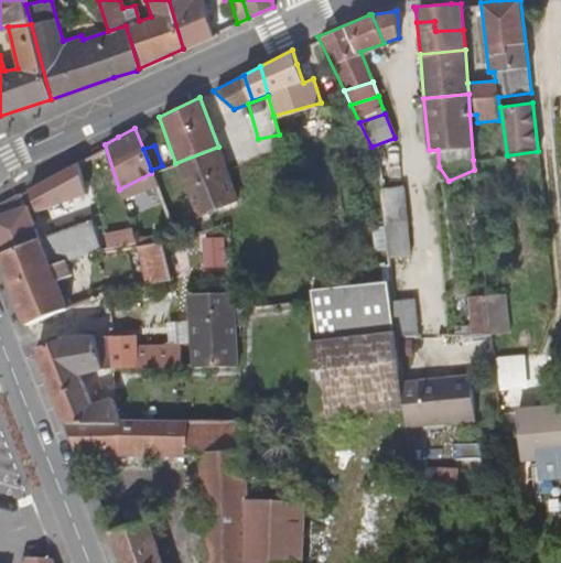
[(237,201),(218,147),(175,163),(196,217),(237,201)]
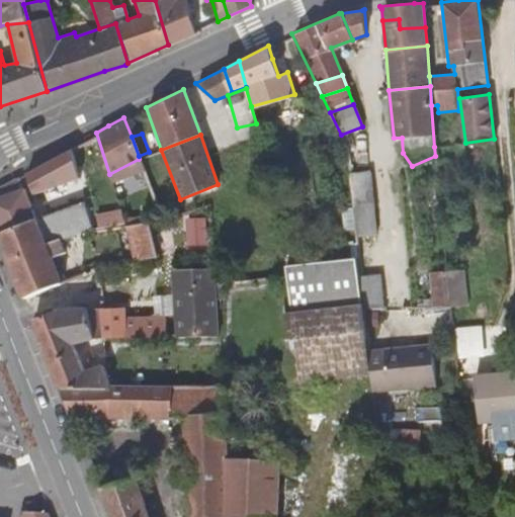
[(70,147),(25,172),(31,192),(77,175),(70,147)]
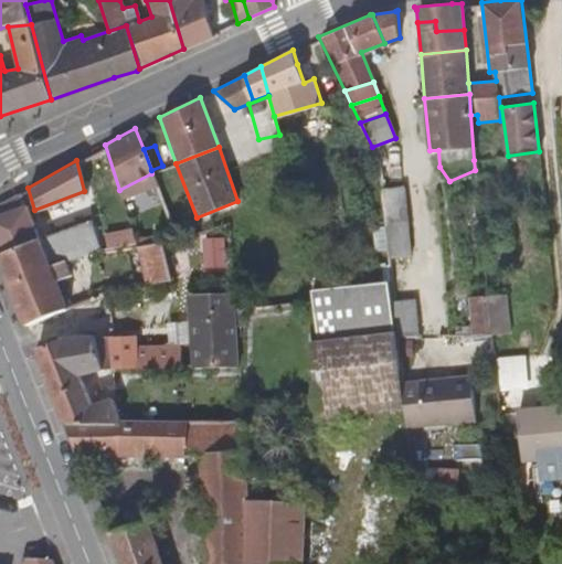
[(157,189),(168,220),(183,214),(175,184),(157,189)]
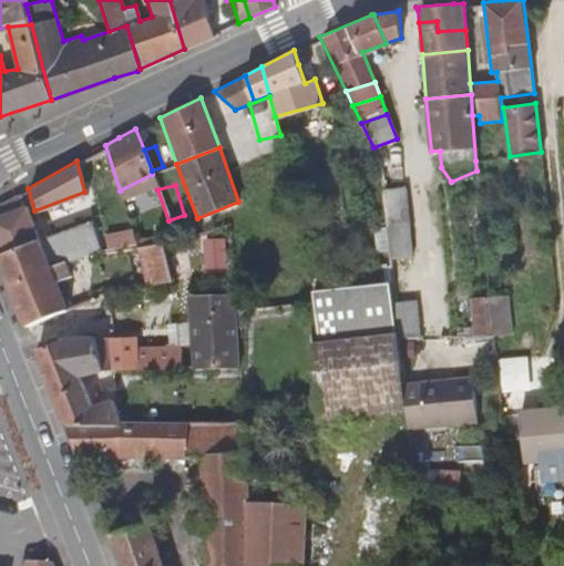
[(381,187),(389,259),(411,258),(407,186),(381,187)]
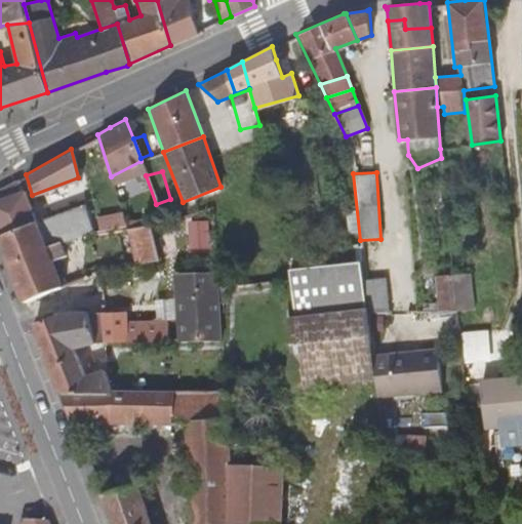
[(0,234),(36,220),(26,191),(14,180),(10,183),(0,189),(0,234)]
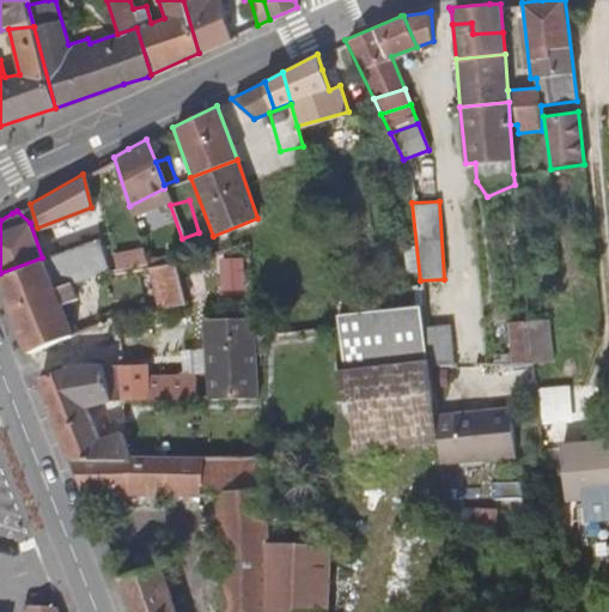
[(0,280),(26,351),(72,334),(65,314),(74,310),(72,301),(78,298),(72,283),(107,272),(98,237),(42,258),(0,273),(0,280)]
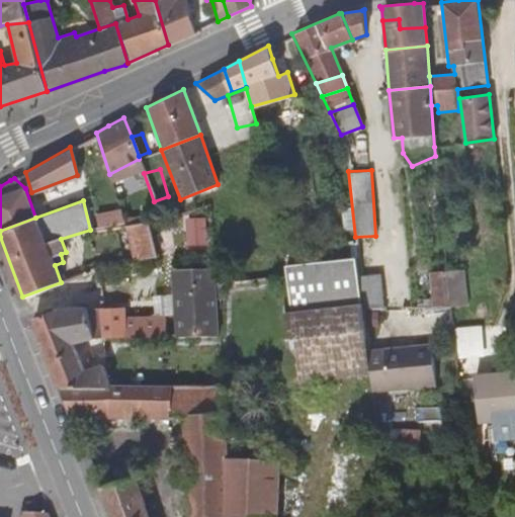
[(147,222),(125,225),(134,261),(156,257),(148,222),(147,222)]
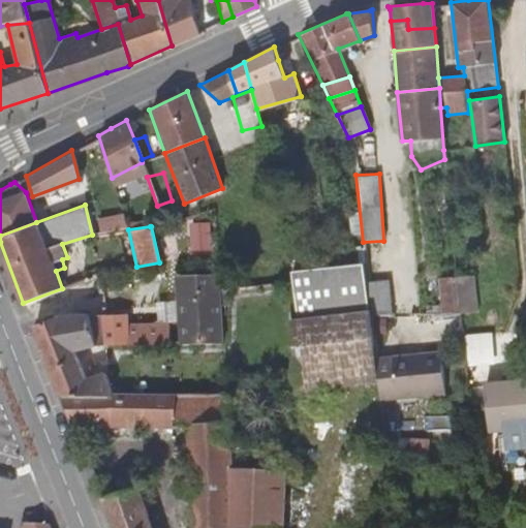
[(296,318),(369,310),(367,288),(366,280),(365,264),(301,270),(299,253),(288,253),(296,318)]
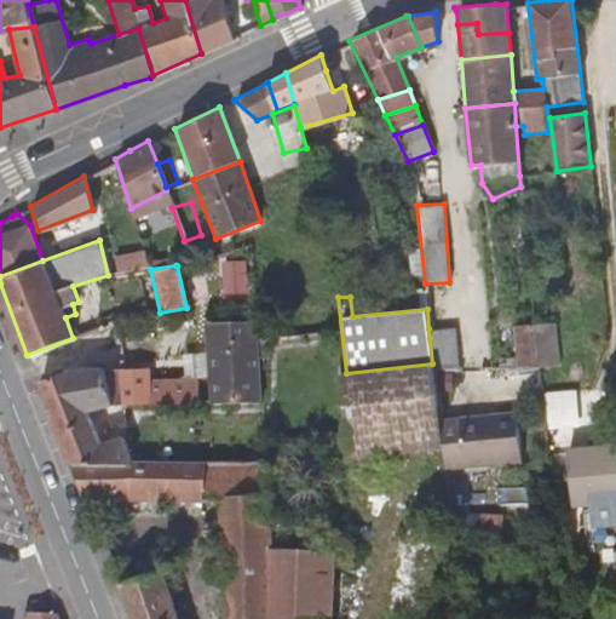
[(260,402),(257,339),(255,321),(206,321),(211,402),(260,402)]
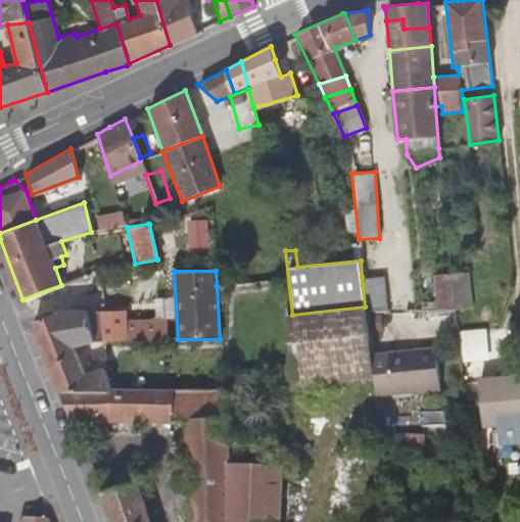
[(451,273),(454,310),(471,307),(468,272),(451,273)]
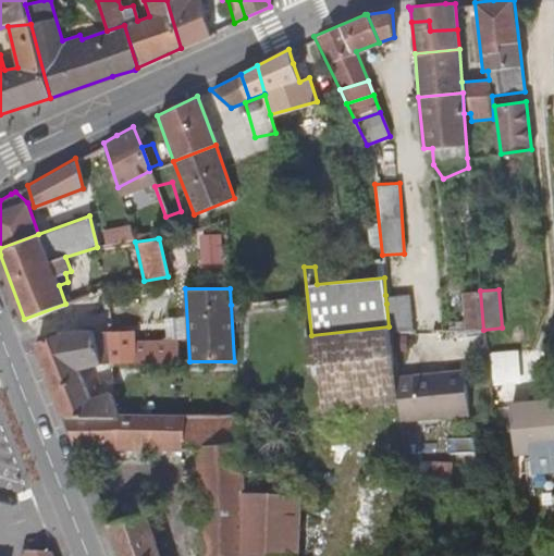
[(464,330),(483,330),(480,291),(460,293),(464,330)]
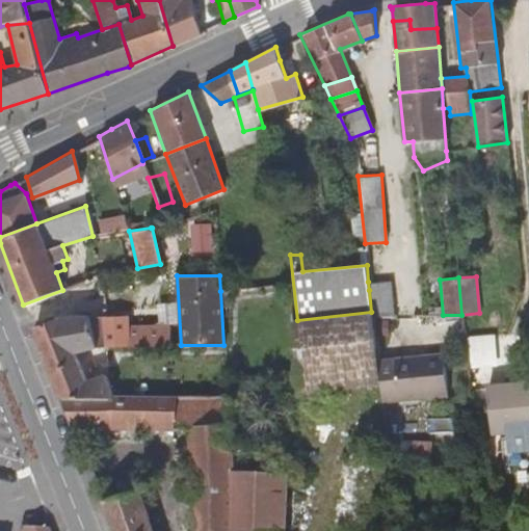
[(369,290),(371,312),(372,316),(392,316),(390,281),(368,282),(369,290)]
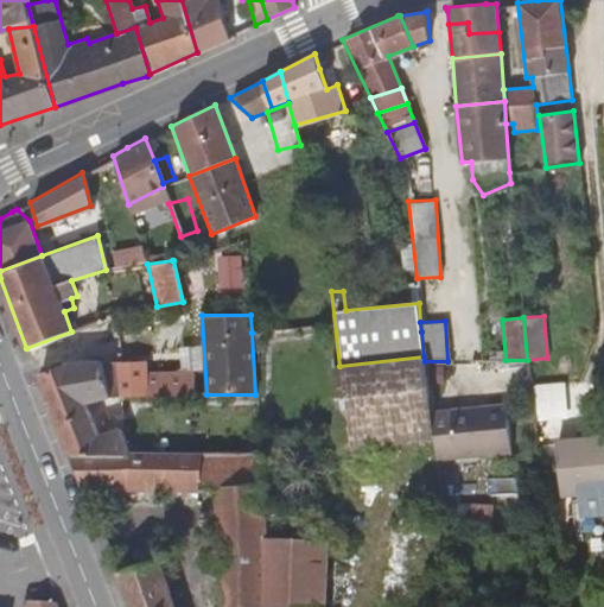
[(424,356),(339,366),(332,367),(338,427),(342,450),(433,442),(430,411),(425,361),(424,356)]
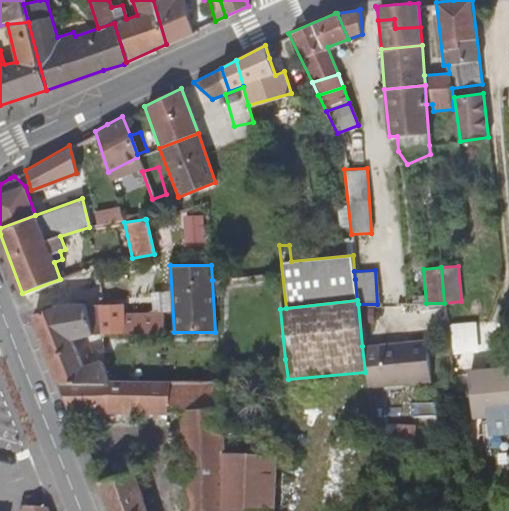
[(100,304),(86,304),(92,335),(98,333),(162,332),(162,314),(122,314),(121,303),(100,304)]
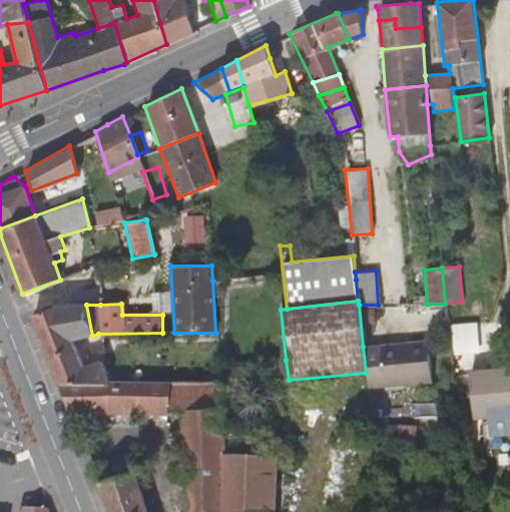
[(49,360),(59,385),(108,384),(101,361),(83,366),(72,342),(92,336),(86,305),(57,307),(32,317),(49,360)]
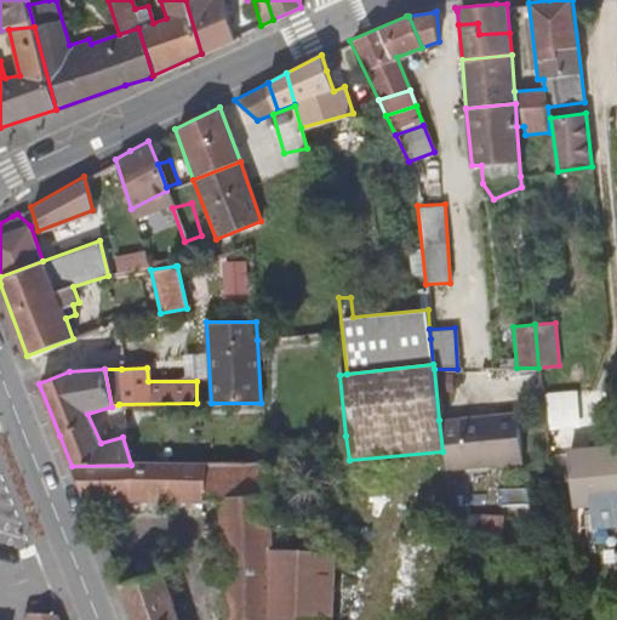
[(576,390),(541,393),(543,415),(544,427),(578,425),(576,390)]
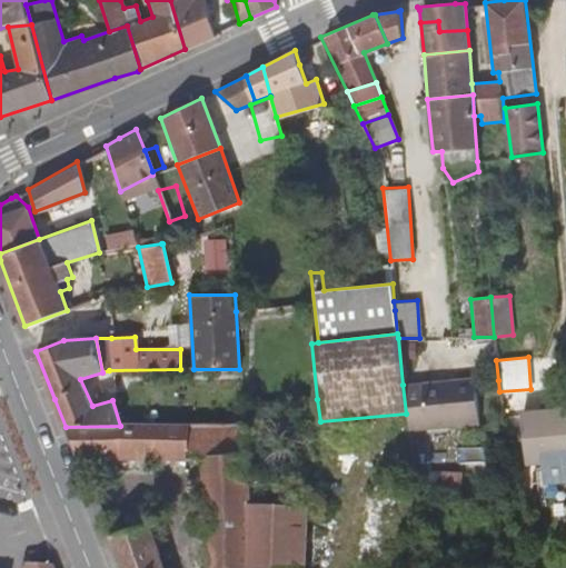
[(403,385),(406,414),(407,429),(478,424),(474,378),(403,385)]
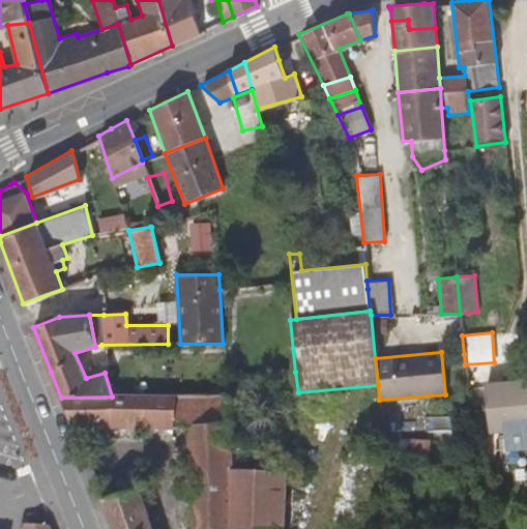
[(526,427),(526,380),(485,385),(489,432),(526,427)]
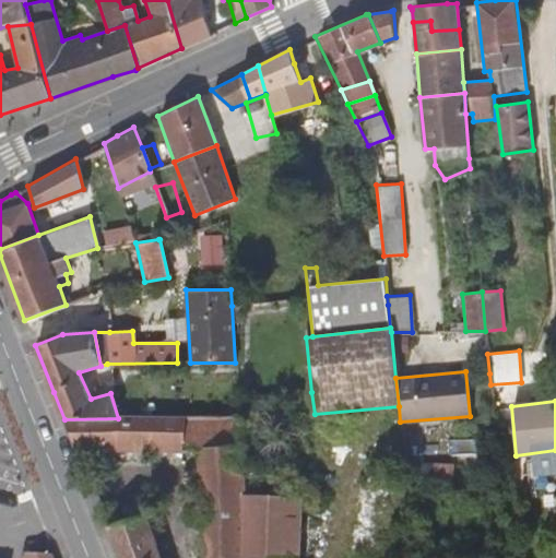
[(64,419),(75,450),(196,452),(200,557),(240,557),(243,495),(239,417),(118,418),(64,419)]
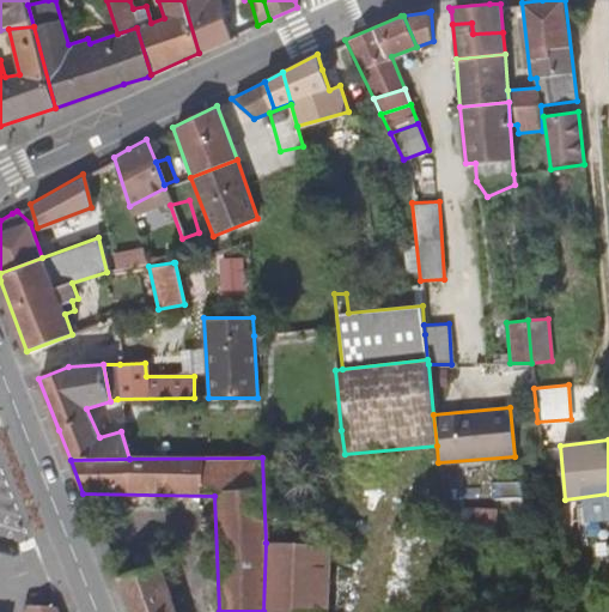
[(444,523),(495,527),(495,509),(446,507),(444,523)]
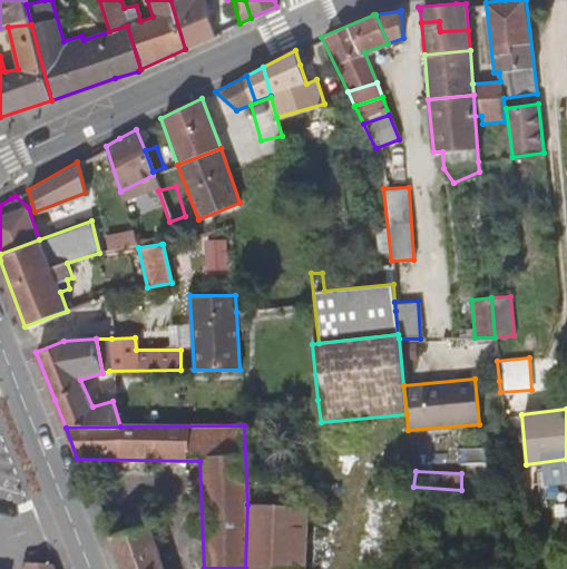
[(511,493),(525,493),(524,478),(510,477),(511,493)]
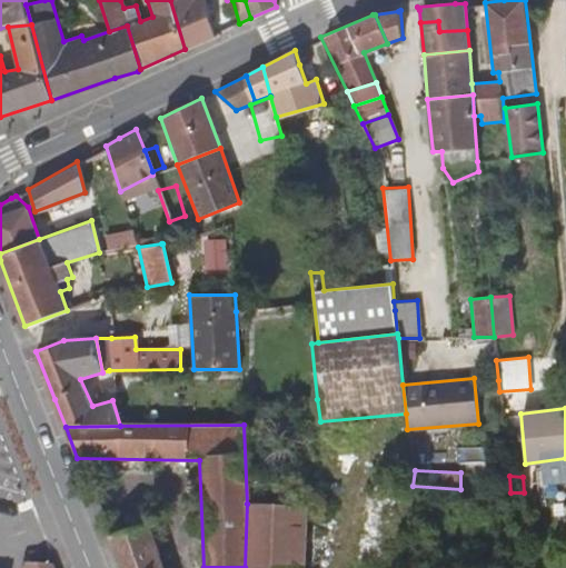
[(304,567),(306,506),(247,504),(245,567),(304,567)]
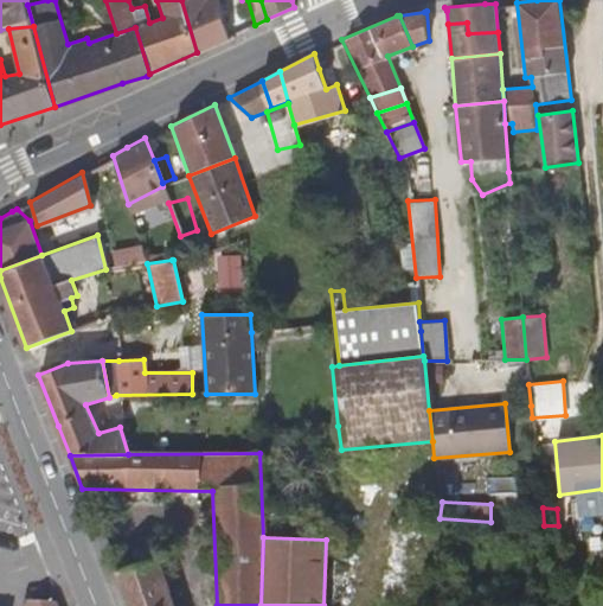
[(116,571),(129,605),(174,605),(160,560),(116,571)]
